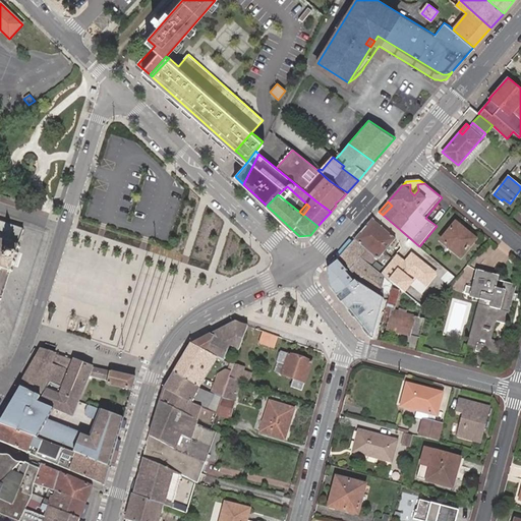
[(396,239),(372,219),(354,240),(367,250),(361,257),(370,265),(375,258),(379,261),(396,239)]
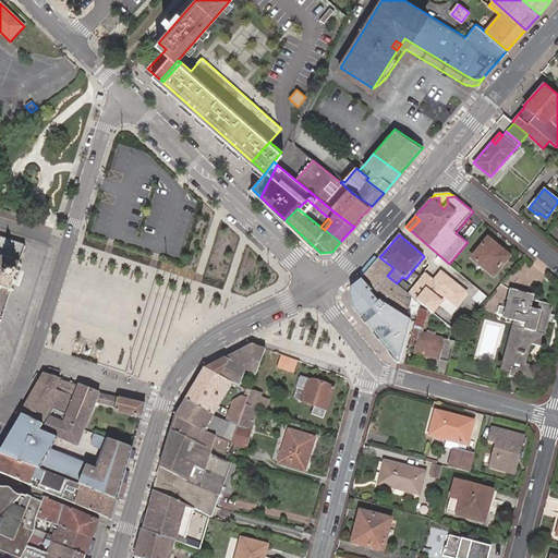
[(25,246),(25,245),(23,244),(23,246),(0,238),(0,286),(0,287),(0,288),(2,289),(2,287),(10,289),(9,291),(12,292),(12,290),(15,290),(15,289),(13,288),(14,282),(17,283),(21,273),(17,271),(20,265),(22,266),(22,264),(20,264),(24,249),(26,249),(27,247),(25,246)]
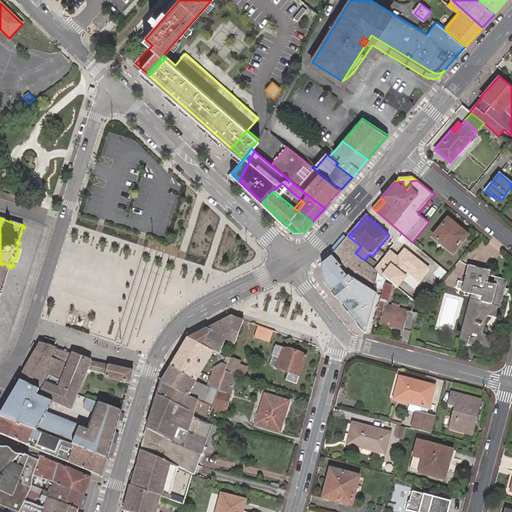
[(453,253),(469,235),(450,219),(434,236),(453,253)]
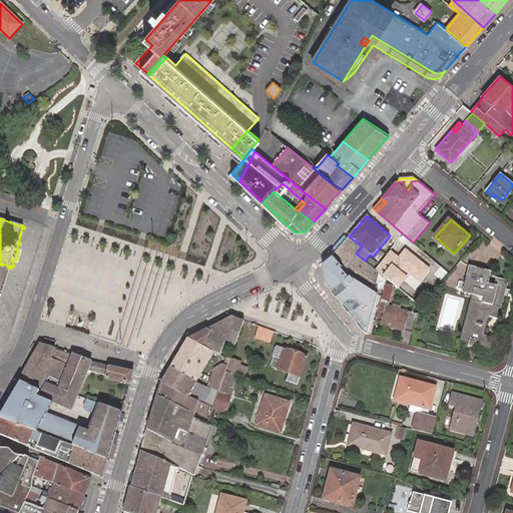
[(362,246),(349,236),(333,255),(345,268),(343,270),(350,278),(372,293),(374,289),(379,274),(365,261),(356,253),(362,246)]
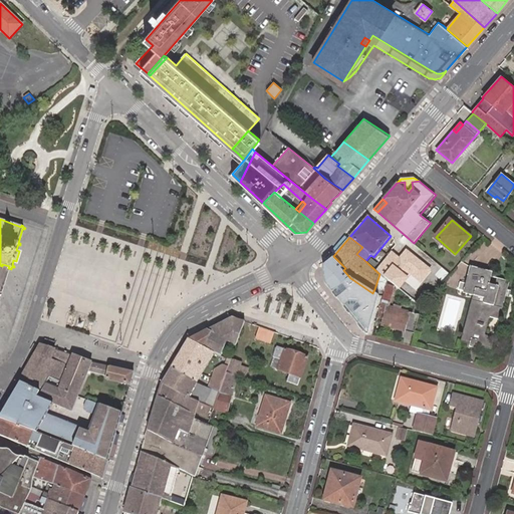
[(414,257),(419,251),(409,242),(404,248),(414,257)]
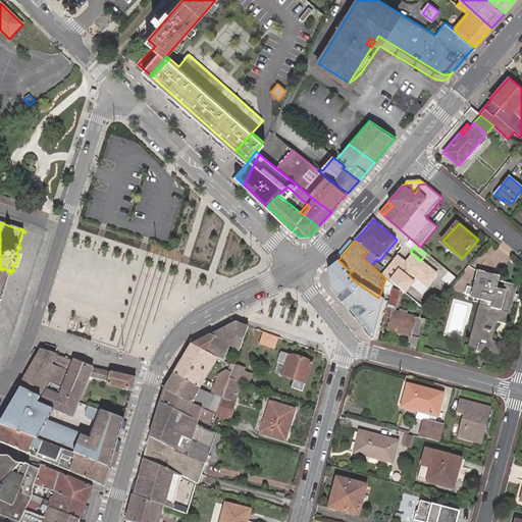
[(351,272),(338,260),(329,267),(326,284),(352,315),(355,313),(360,318),(356,320),(372,341),(374,341),(384,301),(378,298),(356,282),(349,274),(351,272)]
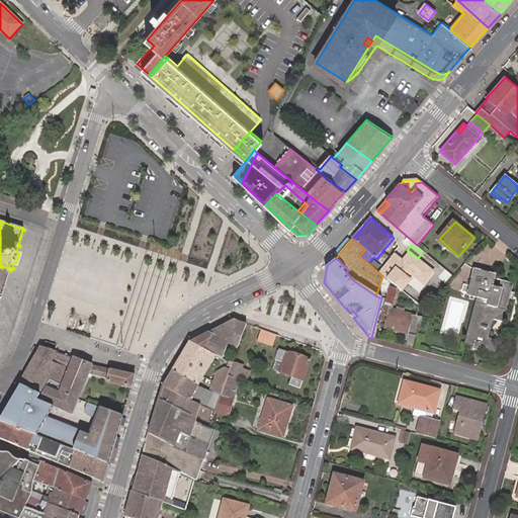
[(506,290),(510,291),(513,283),(501,280),(499,287),(493,285),(496,273),(473,268),(467,295),(477,297),(483,299),(476,329),(468,327),(464,343),(473,345),(472,349),(480,350),(481,347),(495,351),(498,340),(489,338),(494,319),(503,321),(509,298),(505,297),(506,290)]
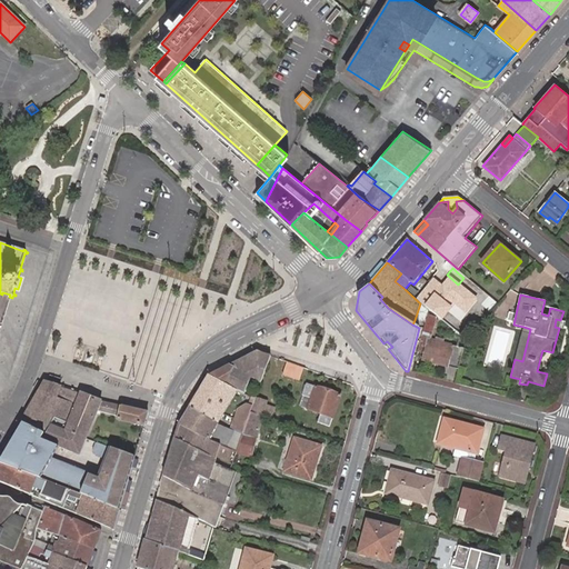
[(426,323),(429,310),(423,306),(421,302),(420,303),(415,320),(426,323)]
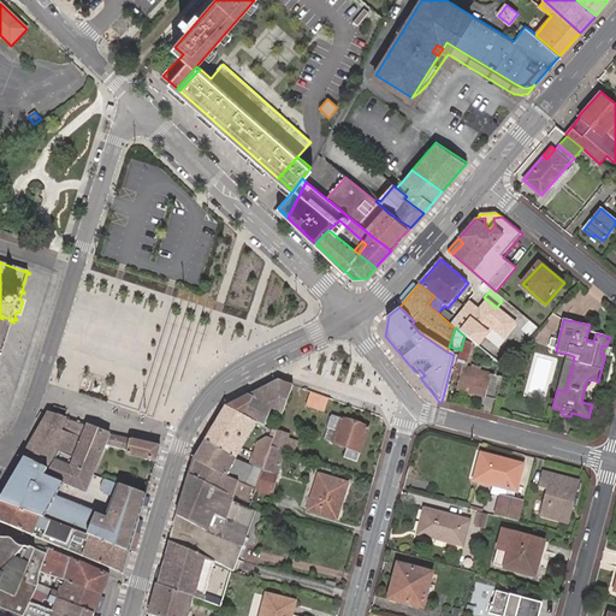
[(472,341),(465,336),(461,350),(452,381),(461,384),(465,368),(472,341)]
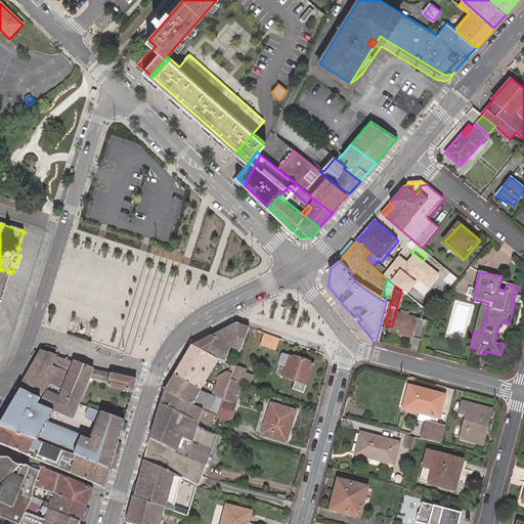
[(488,303),(482,301),(474,331),(481,333),(488,303)]
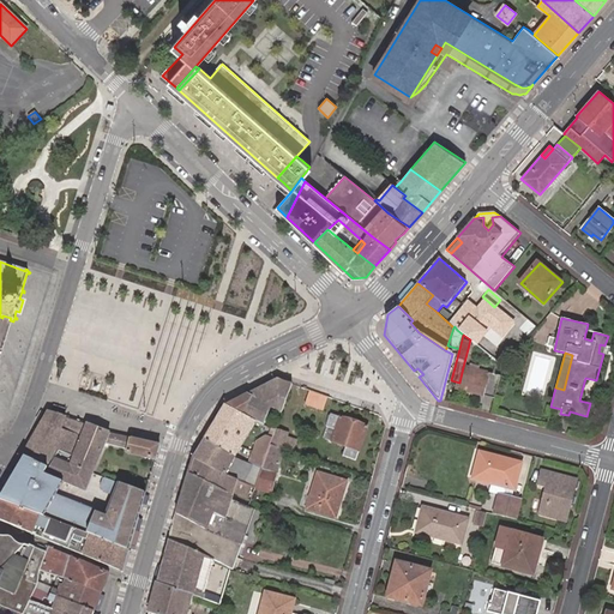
[(458,389),(495,399),(501,377),(463,367),(459,383),(458,389)]
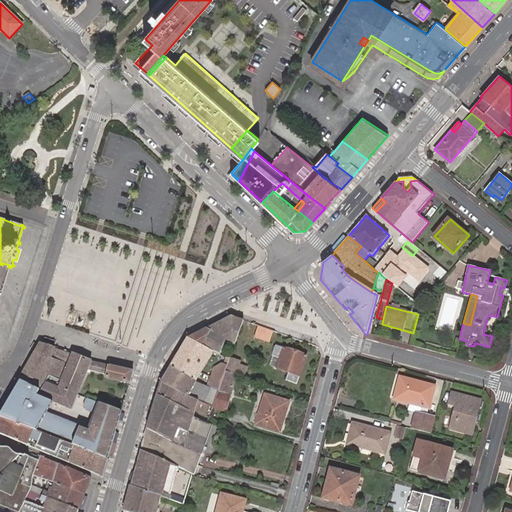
[(206,348),(213,352),(215,353),(222,336),(229,341),(238,318),(232,316),(207,328),(213,331),(206,348)]
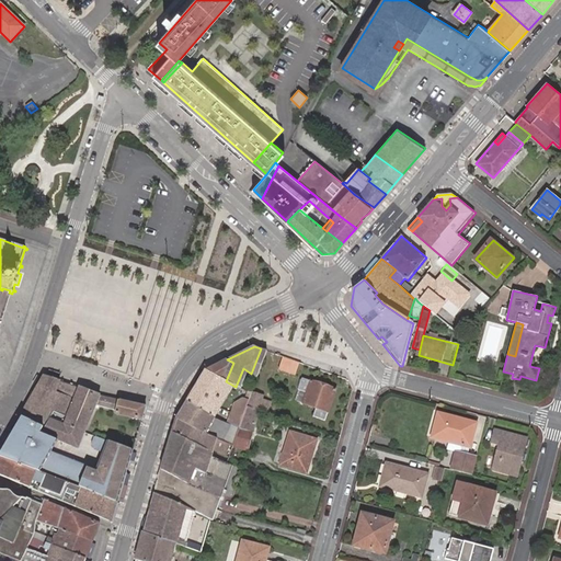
[(267,351),(261,348),(251,374),(258,377),(267,351)]
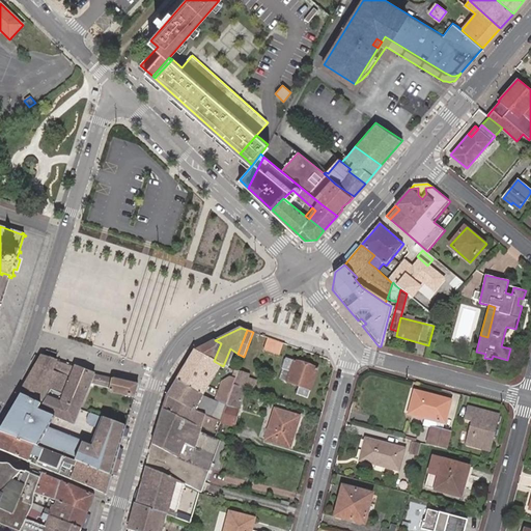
[(283,342),(268,337),(263,348),(279,354),(283,342)]
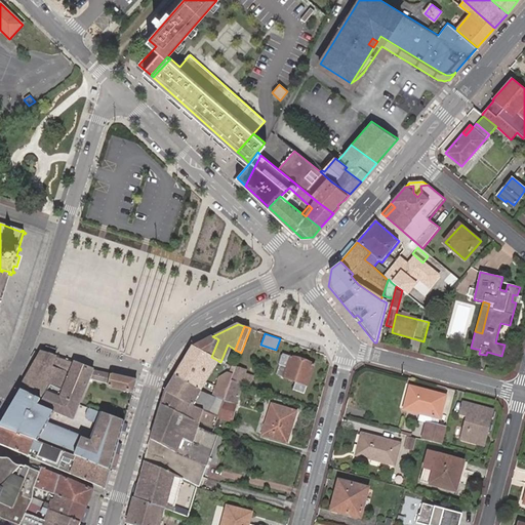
[(212,336),(193,347),(211,357),(218,339),(212,336)]
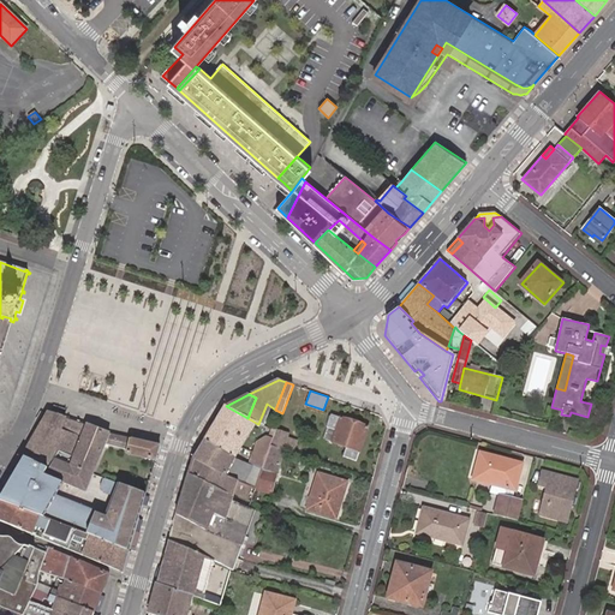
[(225,407),(204,440),(238,457),(256,423),(248,418),(226,406),(225,407)]
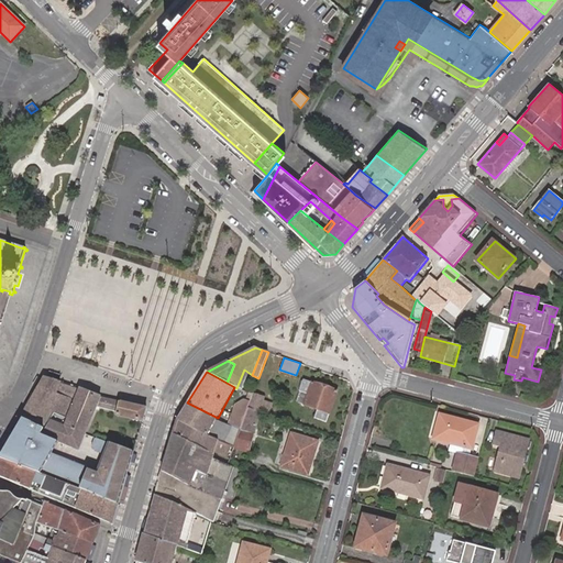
[(45,377),(22,417),(44,426),(51,408),(61,411),(57,420),(87,433),(97,409),(100,410),(101,407),(119,411),(118,415),(143,421),(146,408),(100,397),(79,389),(45,377)]
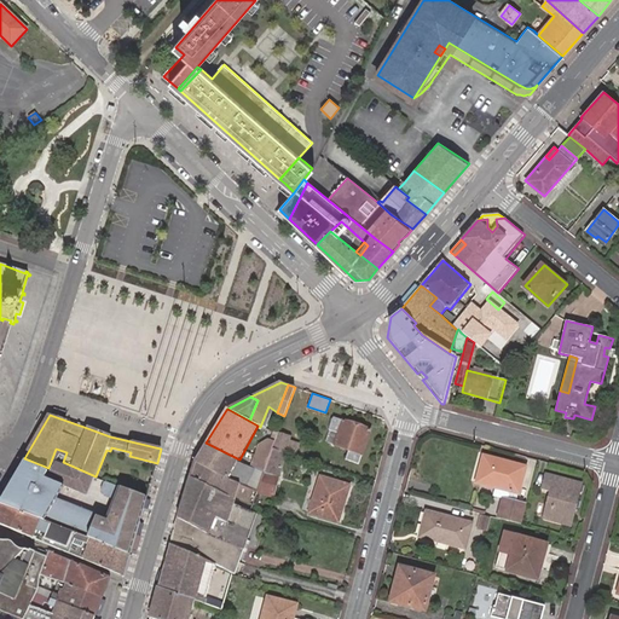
[(331,431),(341,433),(345,422),(336,418),(331,431)]
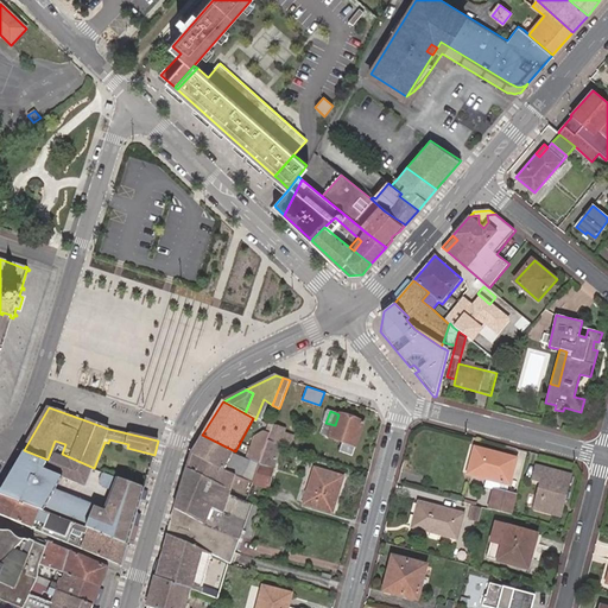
[(365,423),(339,413),(339,415),(335,425),(330,437),(347,443),(356,447),(365,423)]
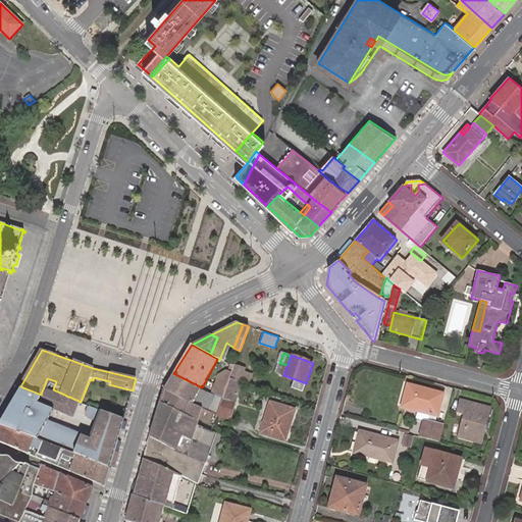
[(288,365),(279,363),(276,373),(283,375),(288,365)]
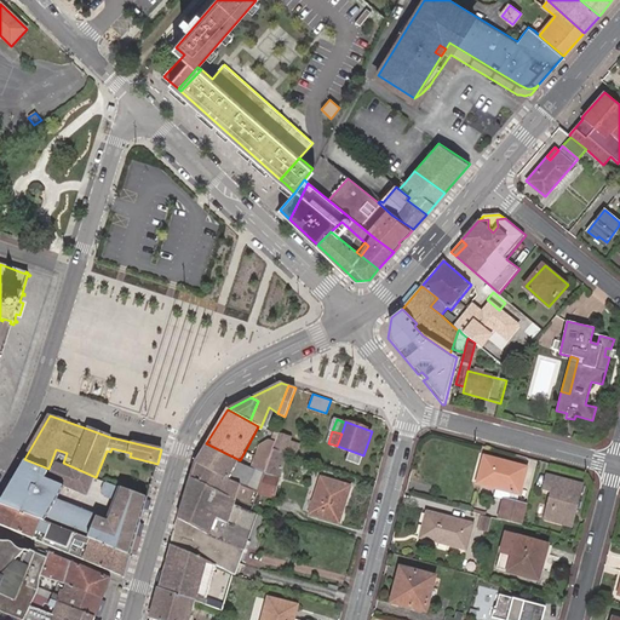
[(276,442),(274,449),(287,454),(291,441),(291,437),(279,434),(275,442),(276,442)]
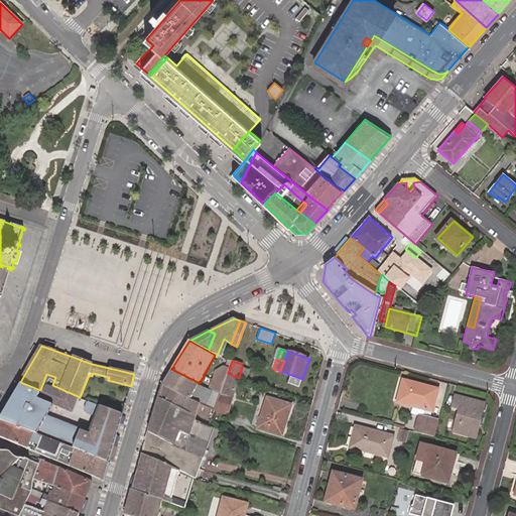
[(211,388),(221,393),(228,374),(230,368),(229,368),(226,367),(221,367),(211,388)]
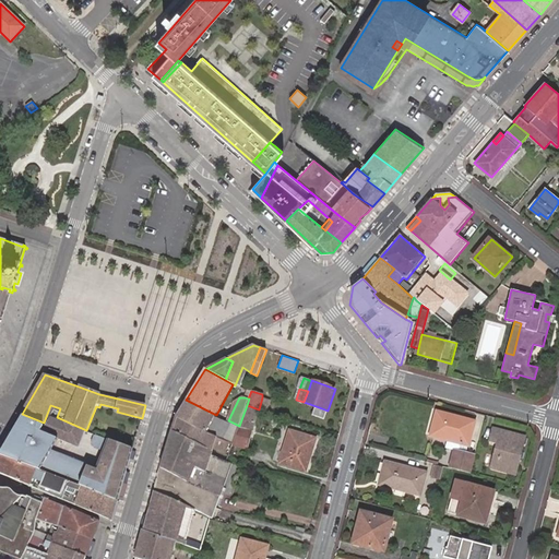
[(272,400),(262,397),(259,409),(269,413),(272,400)]
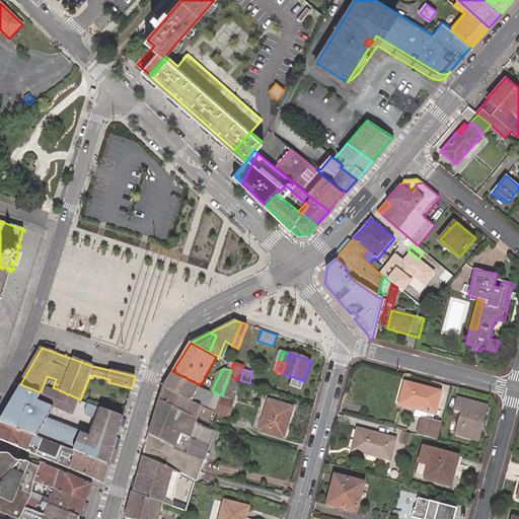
[(172,371),(163,387),(192,400),(202,406),(217,411),(219,404),(204,399),(208,388),(201,385),(172,371)]
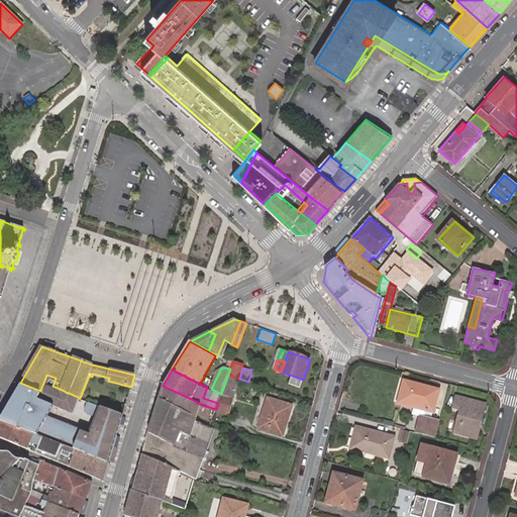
[(40,391),(20,383),(16,390),(19,391),(17,395),(36,401),(41,401),(43,402),(45,397),(48,399),(46,403),(54,406),(55,404),(68,409),(70,407),(74,406),(76,407),(80,398),(53,386),(56,378),(46,375),(40,391)]
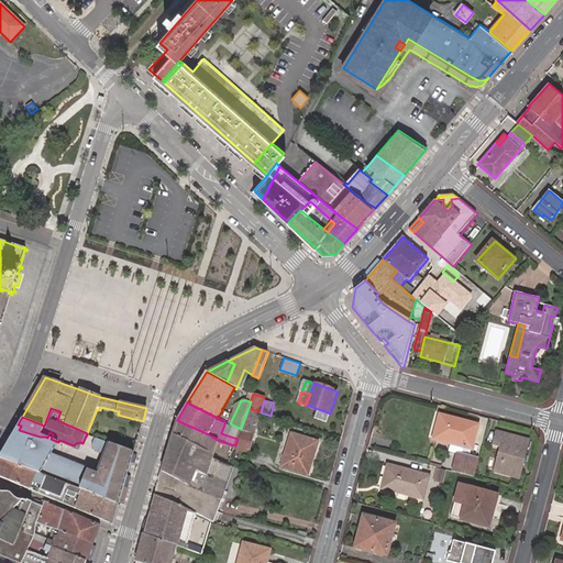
[(241,429),(254,432),(261,412),(249,408),(241,429)]
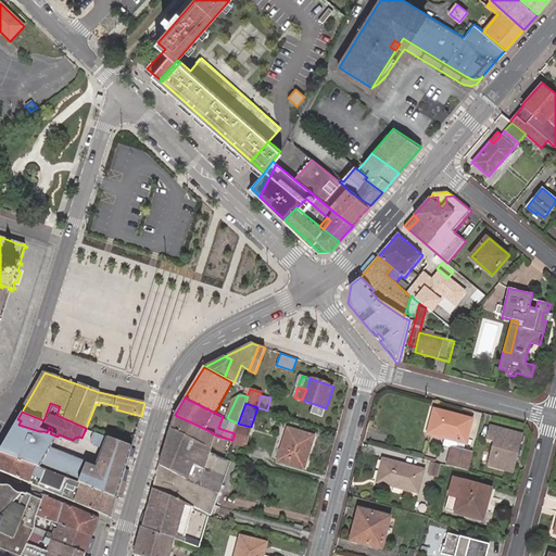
[(323,418),(326,408),(317,405),(314,415),(323,418)]
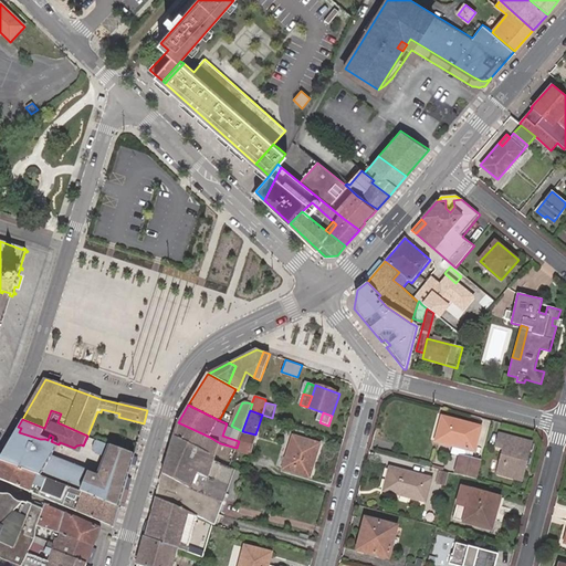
[(449,443),(454,420),(442,418),(437,440),(449,443)]
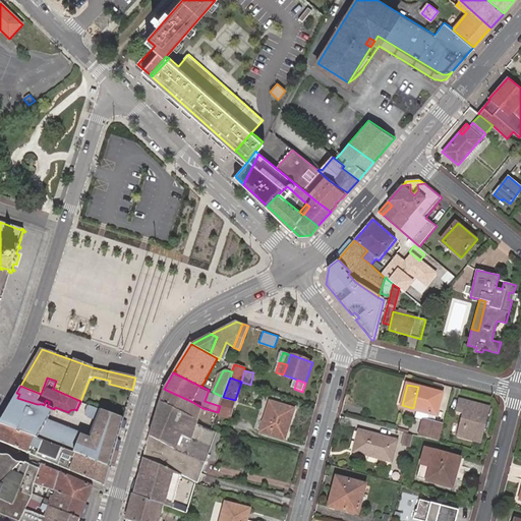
[(443,394),(418,387),(413,408),(412,409),(427,412),(427,411),(438,414),(443,394)]
